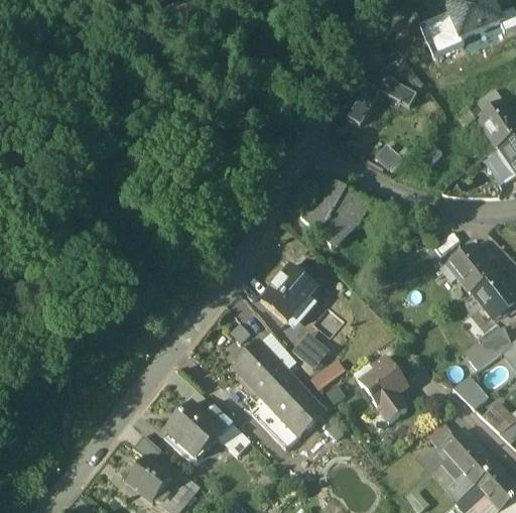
[(453,0),(443,4),(448,15),(460,43),(462,42),(500,26),(501,26),(498,18),(489,0),(453,0)]
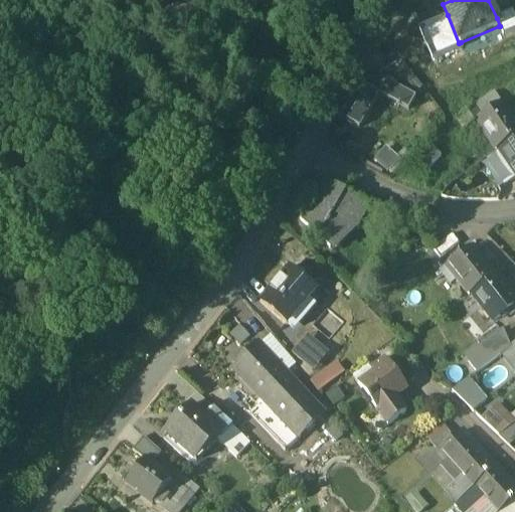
[(514,20),(511,12),(497,18),(500,26),(499,26),(503,36),(514,31),(514,20)]
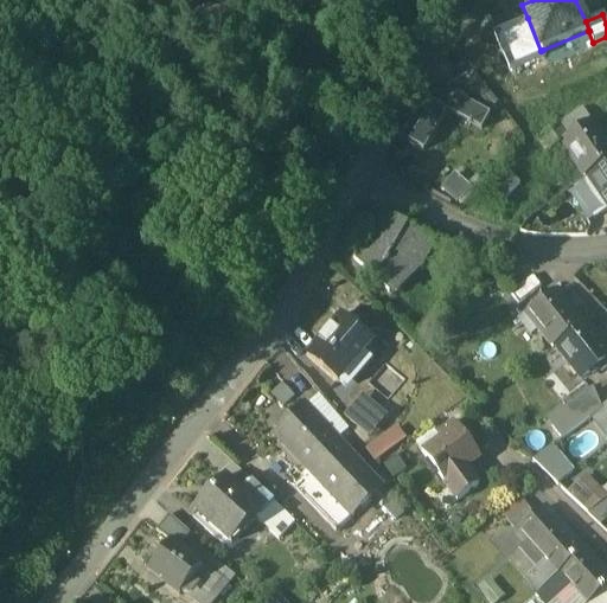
[(528,18),(493,32),(510,72),(545,57),(543,50),(541,51),(528,18)]
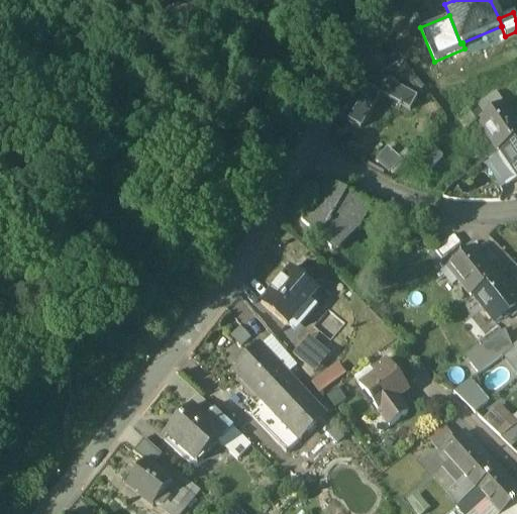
[(387,83),(380,95),(410,112),(417,100),(387,83)]
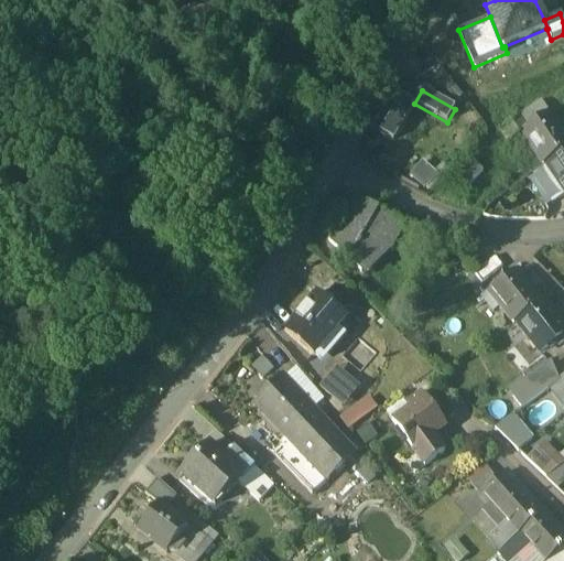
[(414,104),(400,96),(380,133),(394,141),(414,104)]
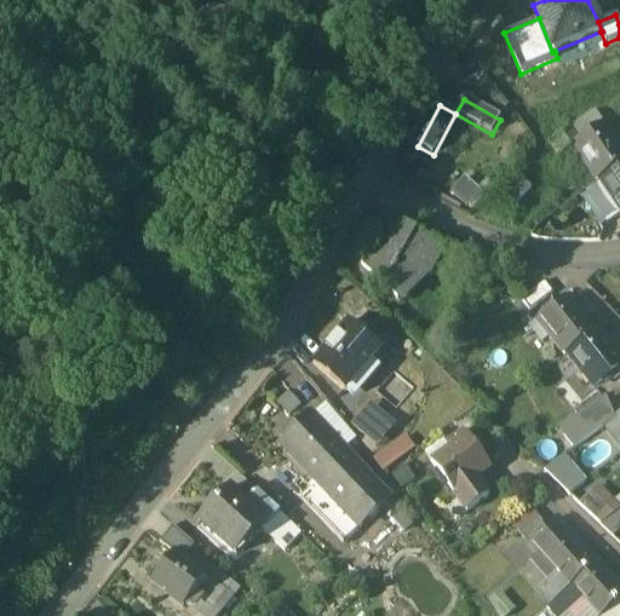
[(619,147),(604,124),(573,144),(597,180),(598,179),(619,165),(619,147)]
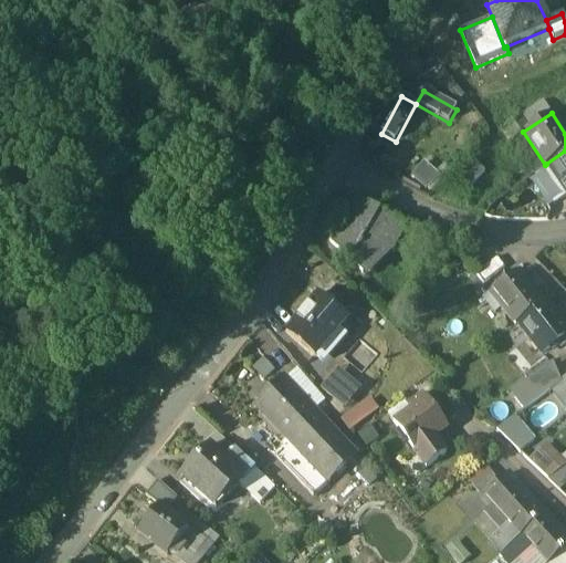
[(565,150),(546,164),(565,193),(565,150)]
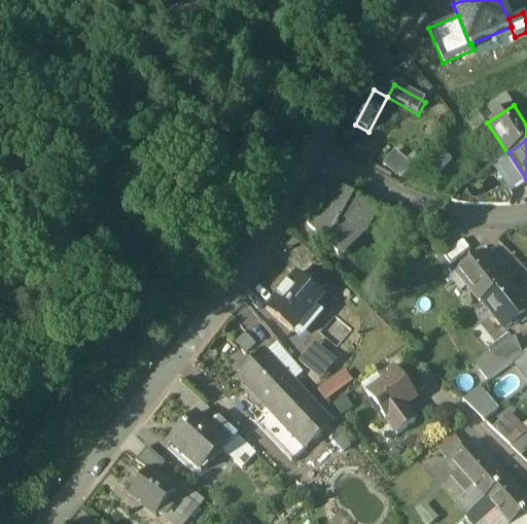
[(383,165),(397,177),(409,165),(393,151),(383,165)]
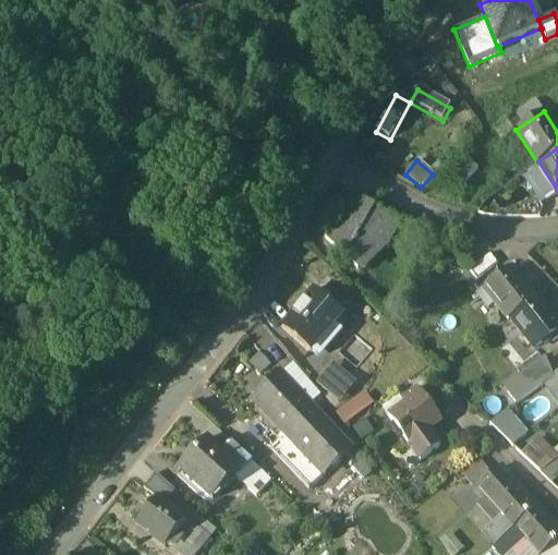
[(477,171),(466,160),(449,180),(460,190),(477,171)]
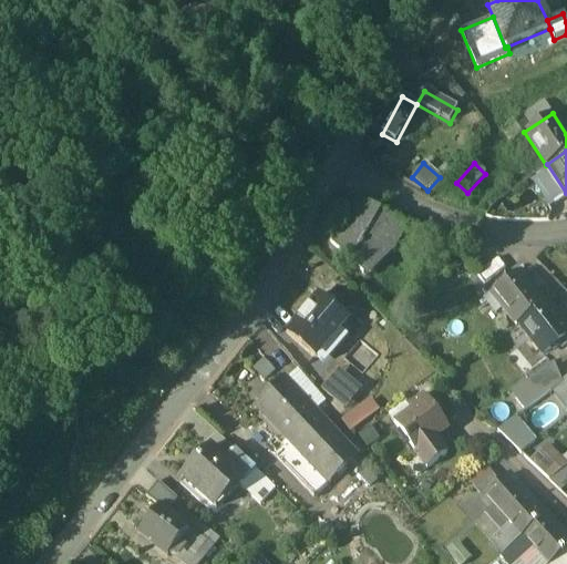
[(408,227),(356,196),(330,242),(363,275),(390,249),(394,252),(408,227)]
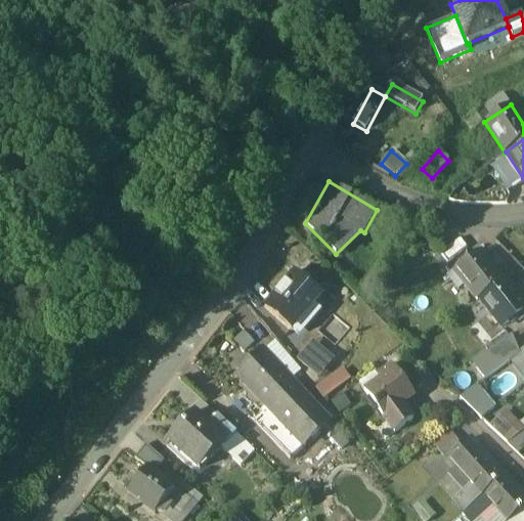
[(480,253),(454,272),(477,301),(480,299),(503,281),(480,253)]
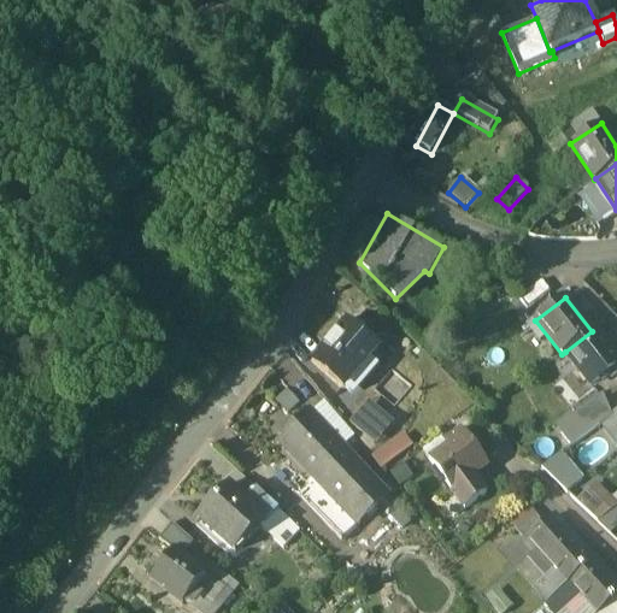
[(346,322),(312,361),(344,389),(378,348),(346,322)]
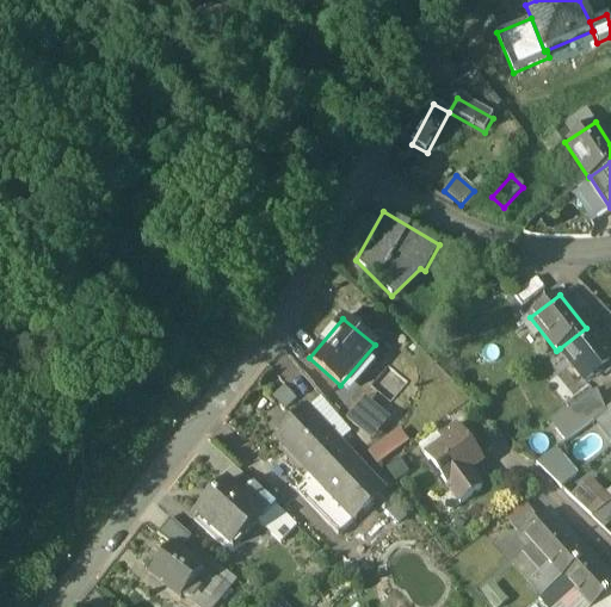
[(586,328),(560,348),(586,383),(610,363),(610,354),(588,326),(586,328)]
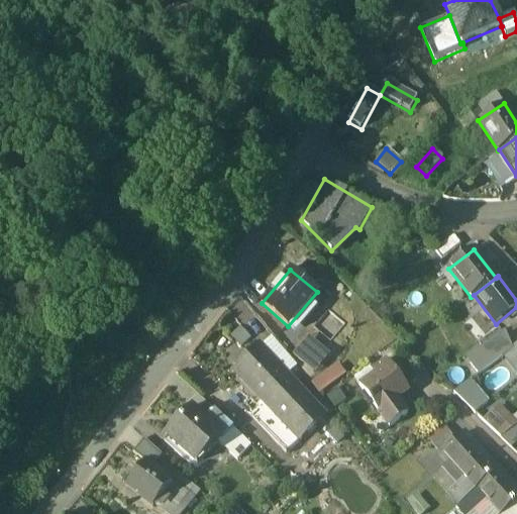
[(466,355),(478,372),(510,347),(501,329),(466,355)]
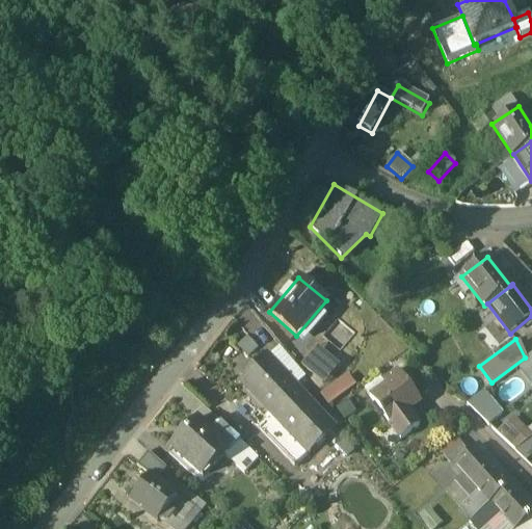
[(301,365),(322,382),(338,364),(317,346),(301,365)]
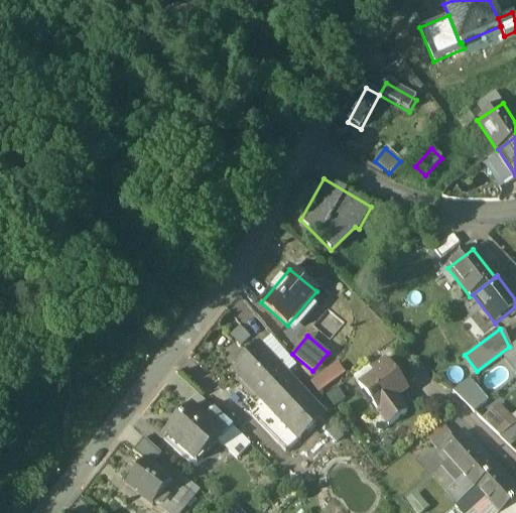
[(286,374),(258,344),(235,367),(262,396),(286,374)]
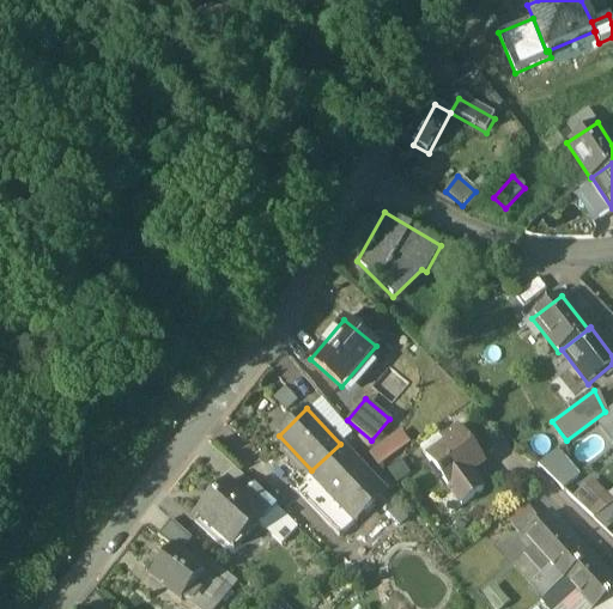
[(378,463),(411,439),(401,426),(369,450),(378,463)]
